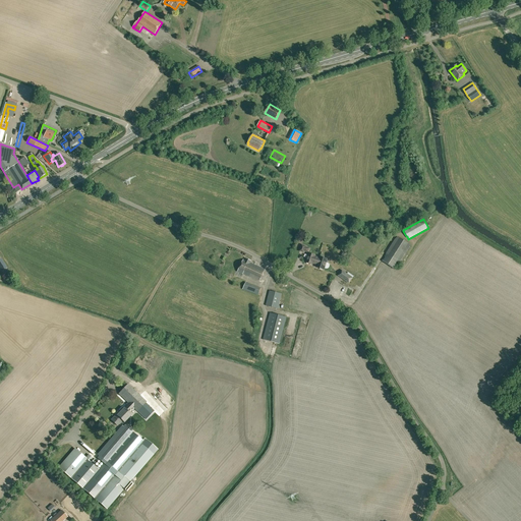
[(411,245),(398,236),(394,240),(386,253),(387,253),(385,256),(385,257),(384,259),(383,259),(382,262),(395,270),(399,262),(400,263),(411,245)]
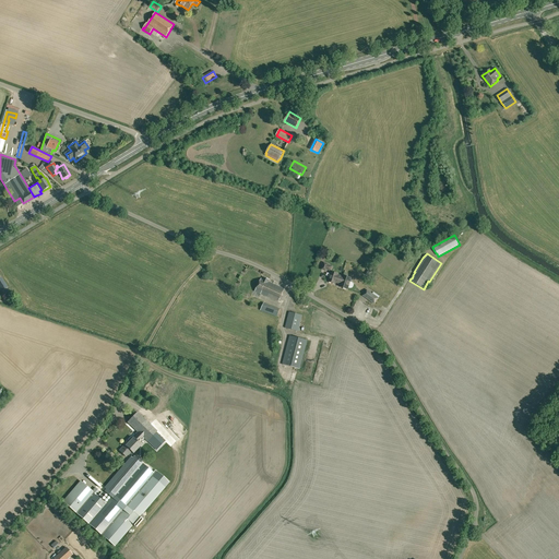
[(341,283),(343,277),(337,275),(339,274),(331,272),(328,282),(335,284),(336,281),(341,283)]
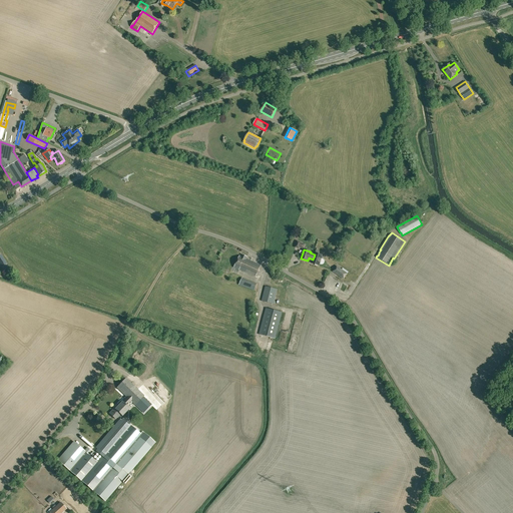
[(324,260),(322,259),(323,255),(315,253),(315,254),(313,260),(312,264),(319,266),(320,264),(322,265),(323,265),(324,264),(325,262),(325,261),(324,260)]
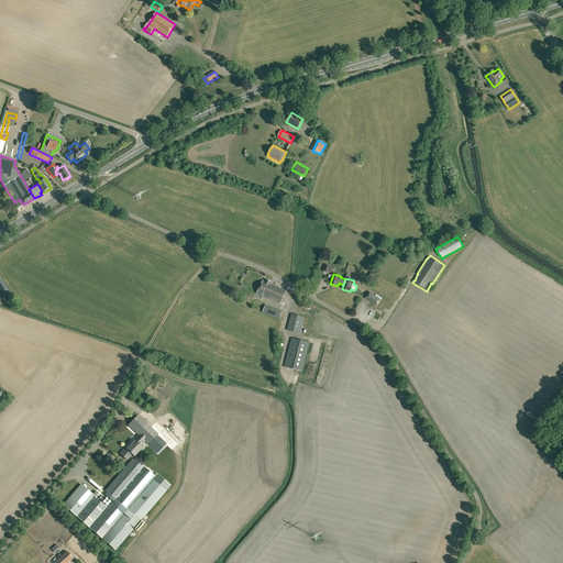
[(280,304),(286,291),(271,284),(271,282),(266,279),(265,282),(263,280),(257,294),(263,296),(280,304)]
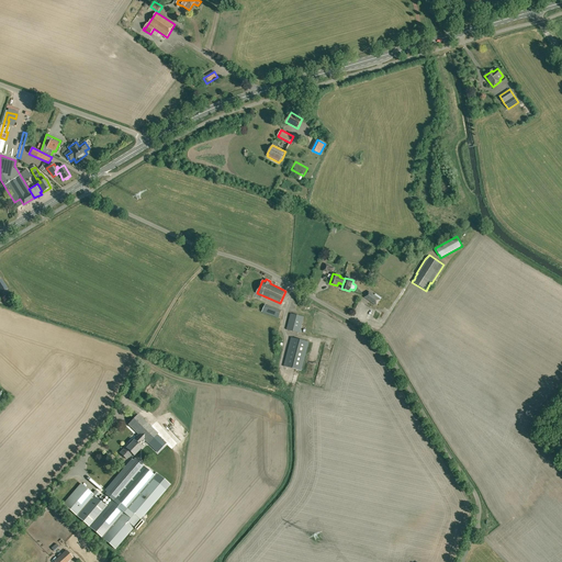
[(369,292),(366,298),(377,305),(380,300),(369,292)]
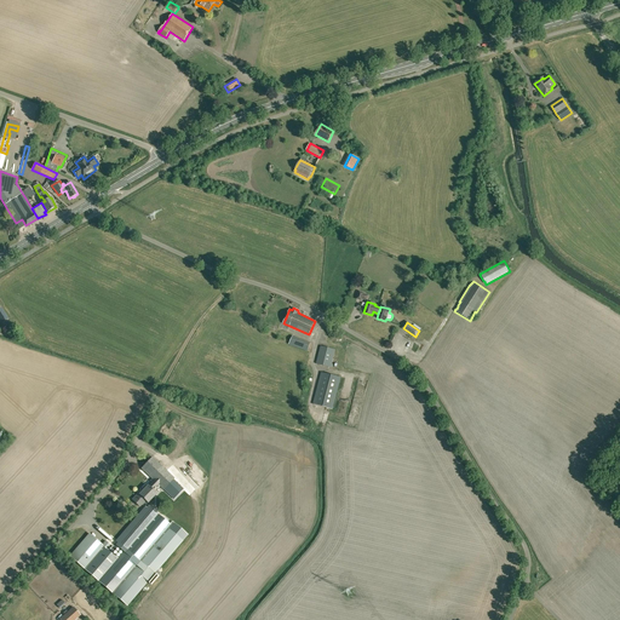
[(310,343),(292,336),(288,344),(308,351),(310,343)]
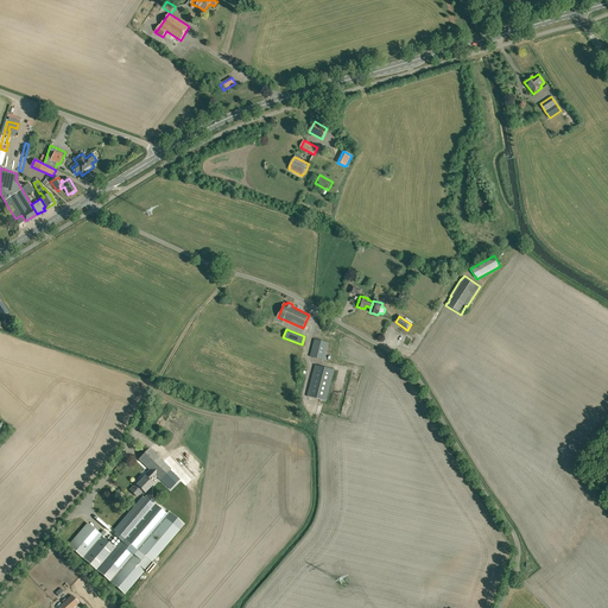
[(279,340),(278,343),(268,340),(266,346),(289,353),(290,349),(292,343),(279,340)]
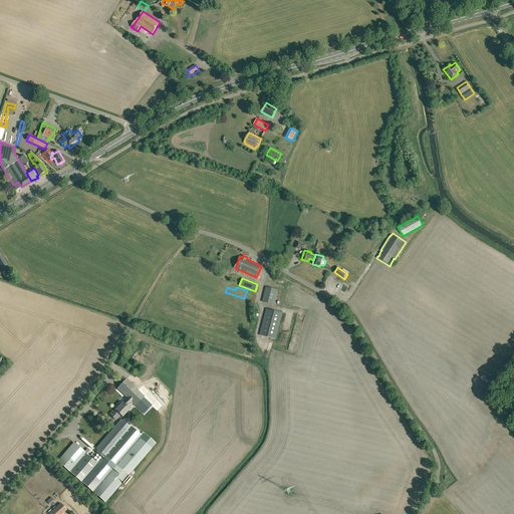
[(274,305),(278,290),(265,287),(262,301),(274,305)]
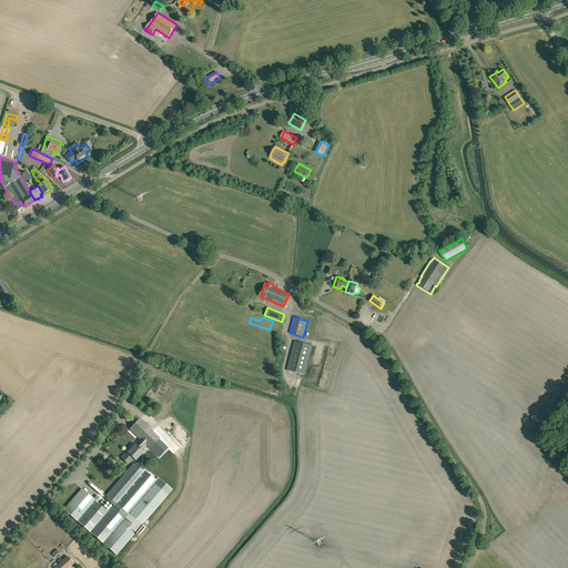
[(304,375),(312,345),(294,341),(286,371),(304,375)]
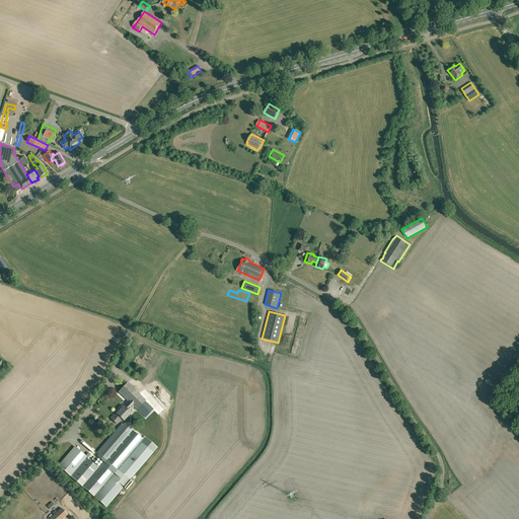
[(128,382),(119,392),(128,401),(124,406),(129,412),(134,406),(137,410),(145,401),(146,400),(128,382)]
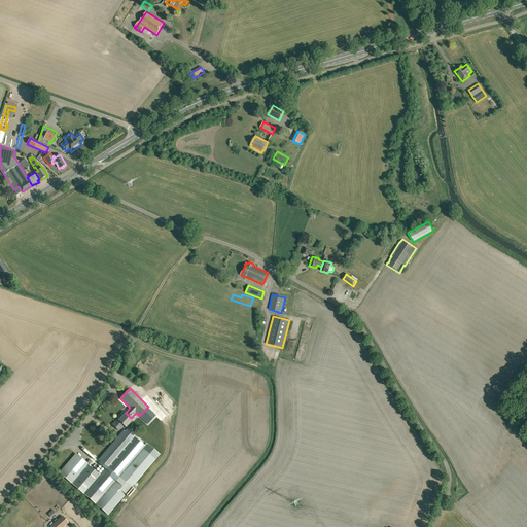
[(155,416),(147,408),(139,416),(148,424),(155,416)]
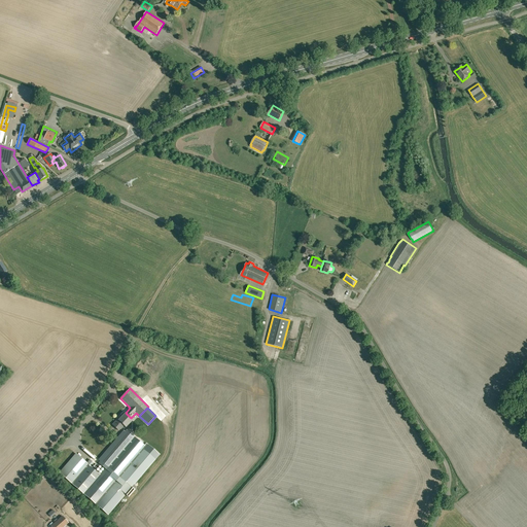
[(133,420),(131,418),(126,413),(118,420),(124,425),(126,427),(133,420)]
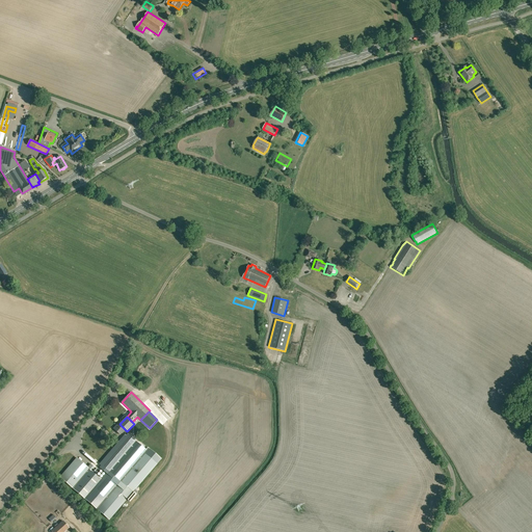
[(125,429),(118,423),(113,429),(120,434),(125,429)]
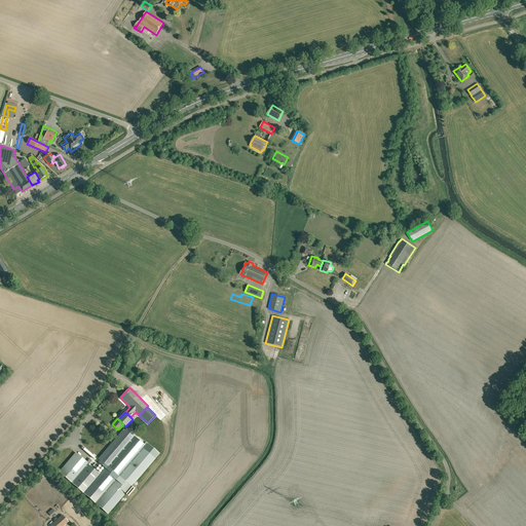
[(110,444),(98,459),(107,466),(108,467),(135,437),(133,435),(125,429),(124,430),(123,429),(110,444)]
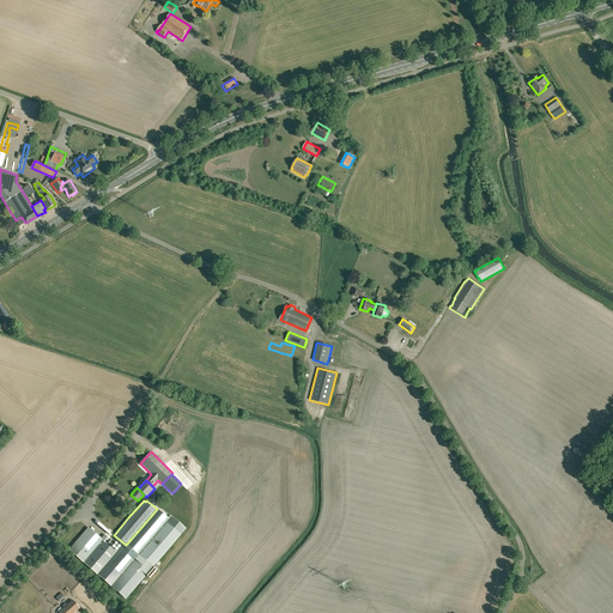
[(157,509),(126,545),(138,554),(168,519),(159,511),(157,509)]
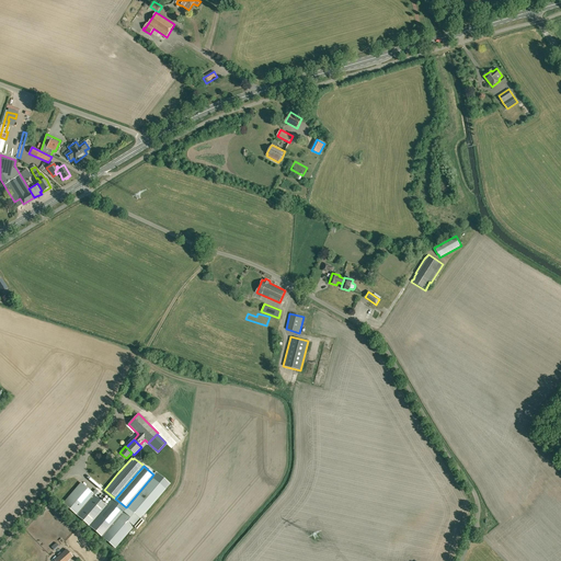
[(153,474),(155,474),(126,507),(139,519),(170,483),(156,471),(153,474)]
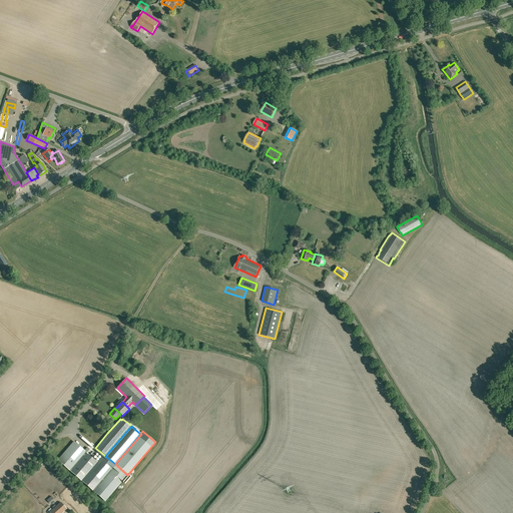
[(70,471),(86,452),(84,451),(74,442),(58,461),(70,471)]
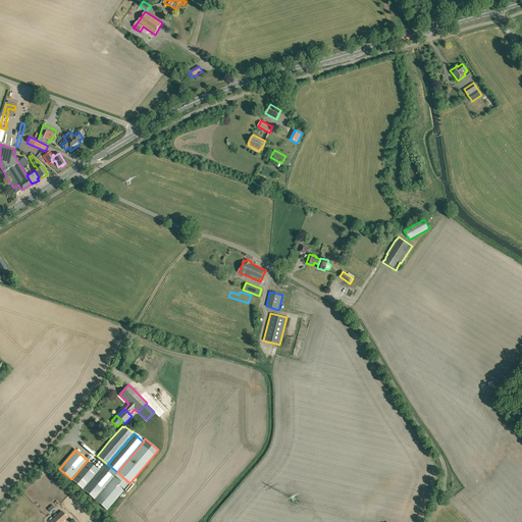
[(88,460),(71,479),(83,489),(87,485),(99,470),(91,463),(88,460)]
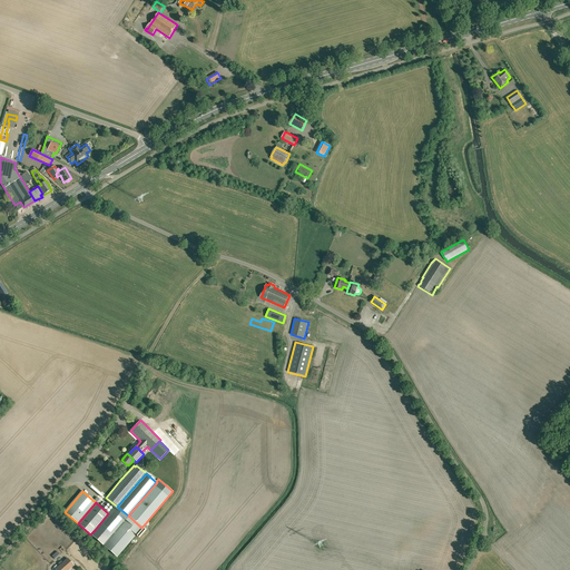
[(95,530),(90,534),(104,544),(128,516),(117,507),(116,505),(108,513),(95,530)]
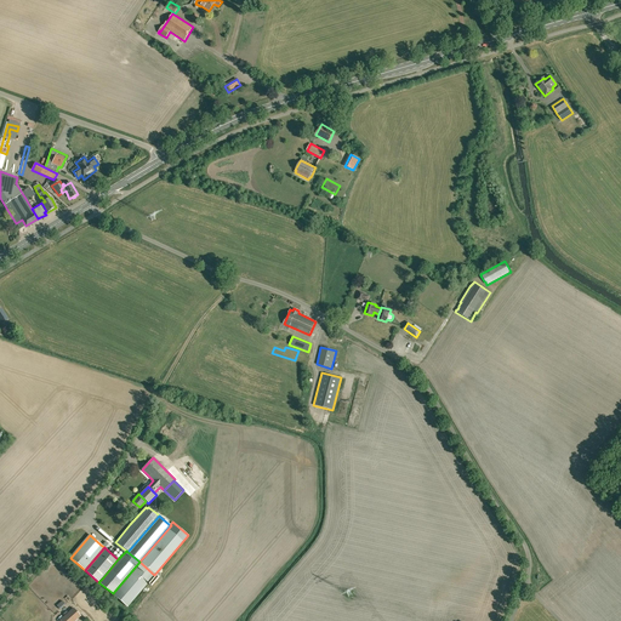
[(154,575),(140,562),(113,593),(127,607),(154,575)]
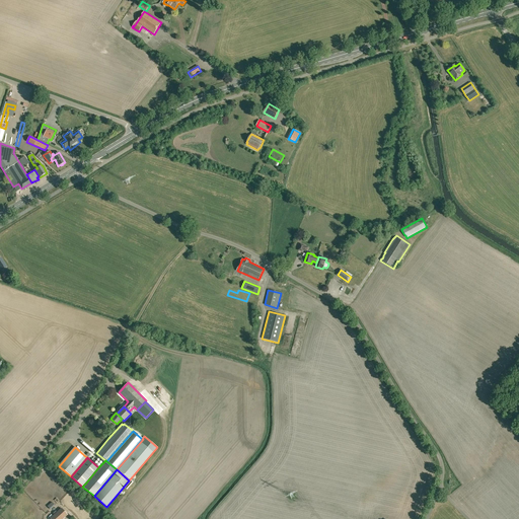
[(51,518),(62,518),(68,515),(62,509),(51,518)]
